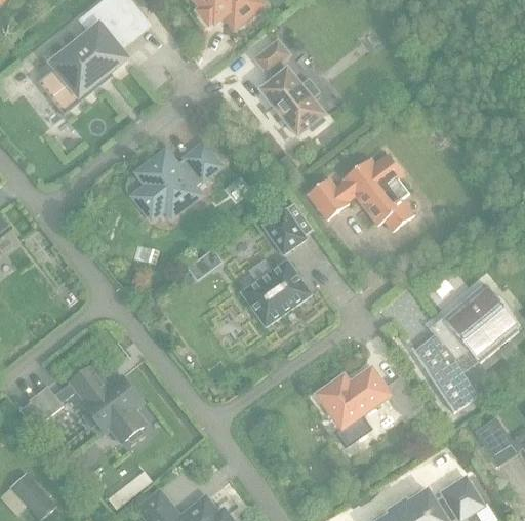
[(51,98),(64,114),(113,74),(110,70),(125,56),(118,47),(149,24),(129,0),(104,0),(81,18),(91,31),(53,62),(56,66),(37,81),(49,95),(47,97),(49,99),(51,98)]
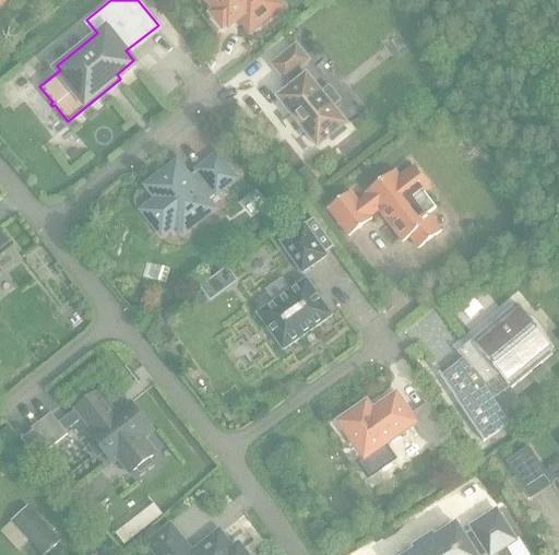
[(210,0),(215,7),(212,10),(223,24),(227,21),(228,23),(244,10),(254,24),(281,3),(277,0),(210,0)]
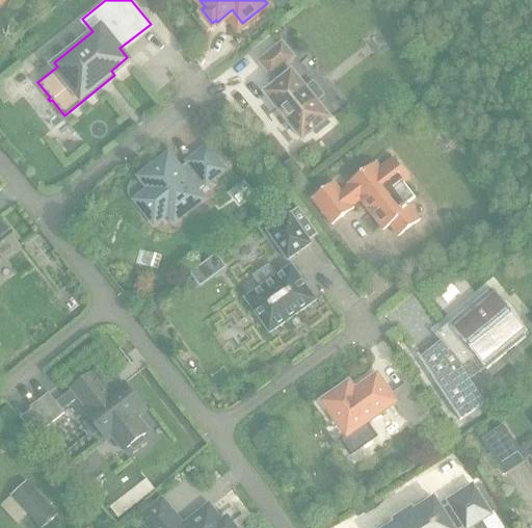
[(291,69),(290,69),(284,61),(293,54),(282,40),(259,58),(270,73),(273,71),(278,78),(264,89),(301,137),(313,128),(315,131),(329,121),(326,117),(329,114),(315,98),(323,91),(313,79),(304,85),(291,69)]
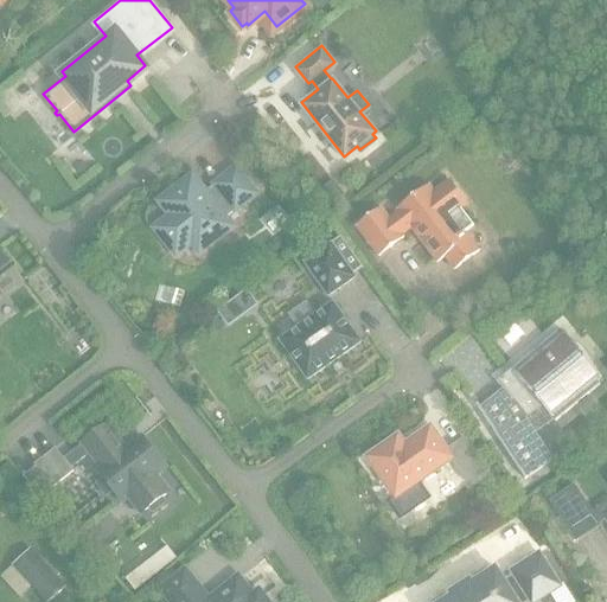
[(232,205),(234,206),(255,190),(235,164),(213,180),(216,184),(206,191),(191,171),(158,197),(168,212),(153,224),(176,251),(191,239),(198,249),(231,223),(223,212),(232,205)]
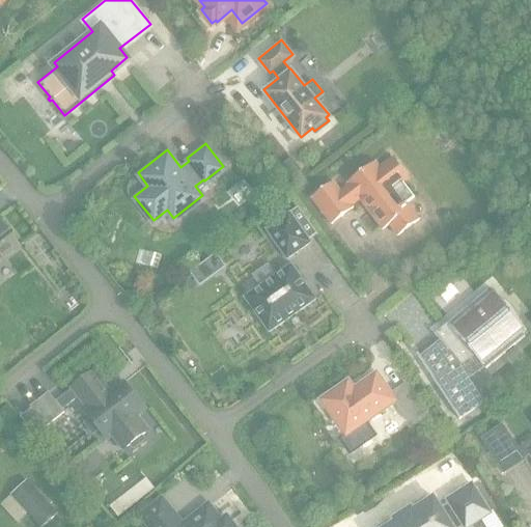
[(402,179),(409,175),(392,154),(380,165),(374,159),(346,181),(347,182),(339,188),(332,178),(311,195),(331,221),(353,204),(351,202),(359,196),(382,226),(389,221),(397,232),(419,217),(407,200),(414,194),(402,179)]
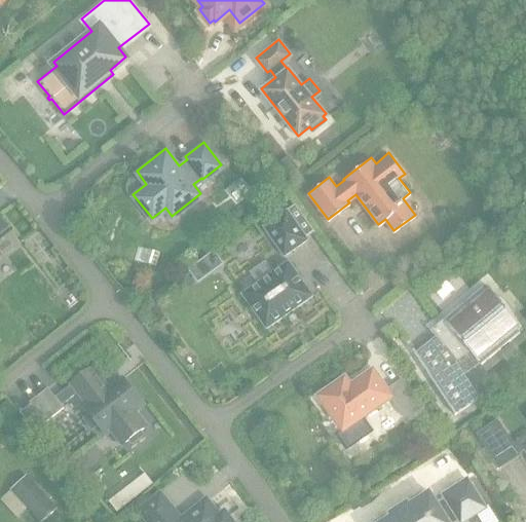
[(263,224),(284,253),(307,236),(287,208),(263,224)]
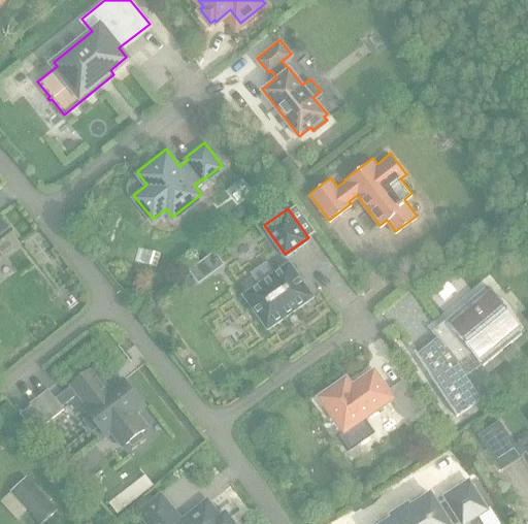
[(0,253),(15,241),(0,220),(0,253)]
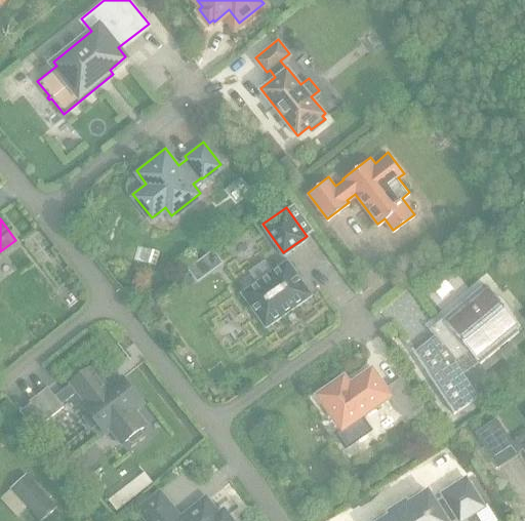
[(266,325),(312,292),(287,258),(271,270),(264,259),(249,269),(257,280),(241,291),(266,325)]
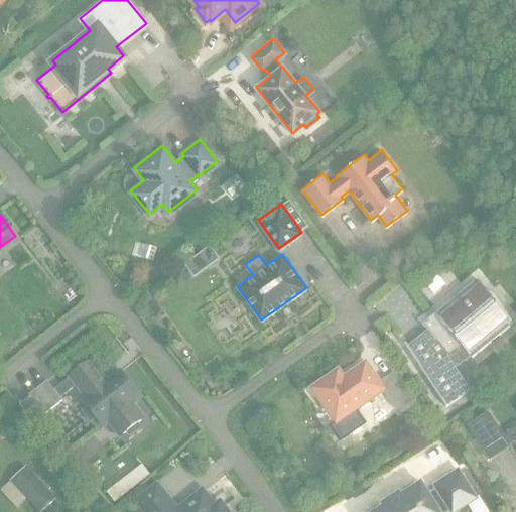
[(458,339),(472,355),(513,321),(476,276),(421,322),(427,329),(423,333),(435,352),(420,362),(405,340),(403,341),(445,404),(470,387),(443,348),(458,339)]
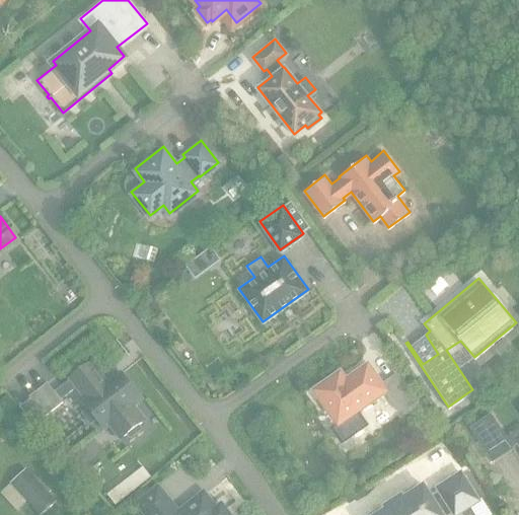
[(121,370),(106,381),(90,360),(70,376),(86,397),(83,399),(87,406),(82,411),(90,421),(96,417),(103,426),(108,422),(120,436),(127,431),(130,435),(140,426),(137,423),(144,417),(133,402),(141,396),(121,370)]
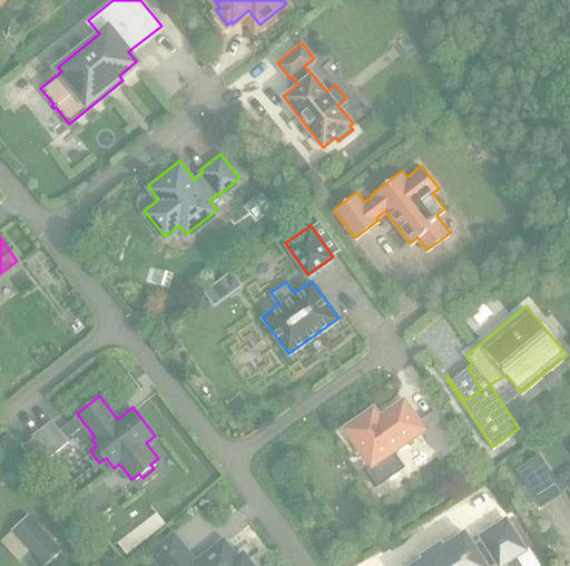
[(434,409),(419,420),(403,397),(380,413),(373,406),(343,426),(370,465),(423,428),(439,450),(455,438),(434,409)]
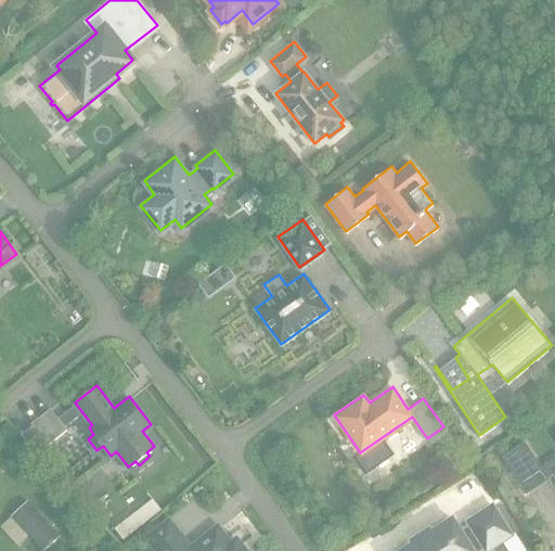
[(30,422),(47,443),(66,427),(50,407),(30,422)]
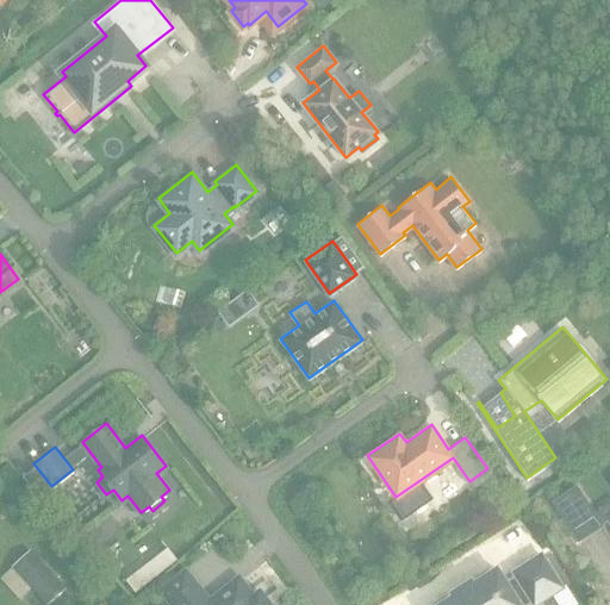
[(609,475),(609,476),(609,499),(596,510),(577,481),(552,498),(578,540),(602,524),(601,522),(609,516),(609,475)]
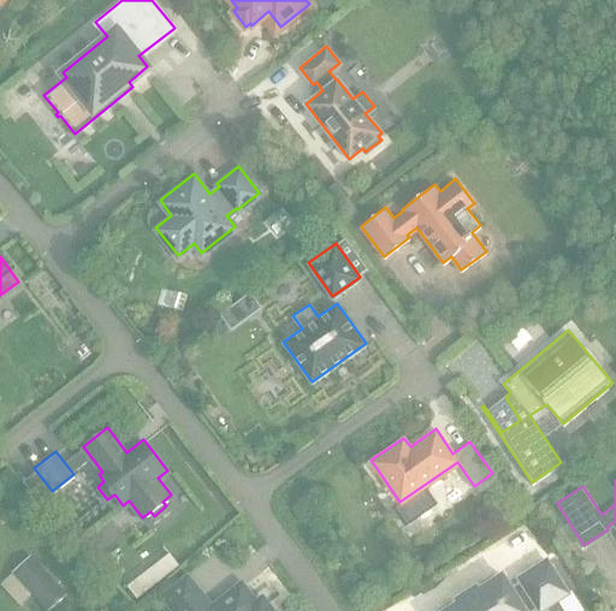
[(47,607),(65,592),(30,553),(0,581),(19,603),(33,591),(47,607)]
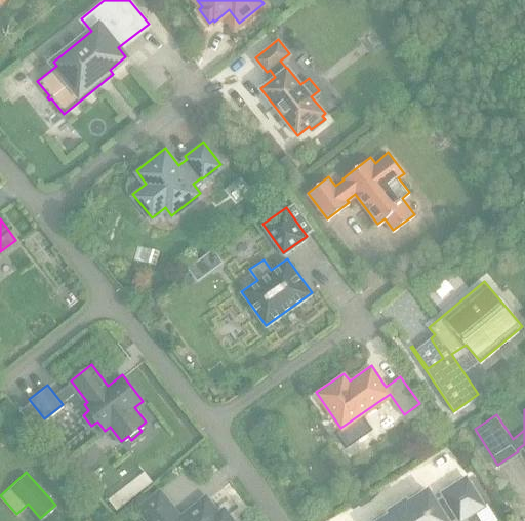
[(390,513),(376,520),(451,520),(457,517),(459,520),(483,505),(465,475),(441,490),(444,496),(437,501),(429,488),(408,501),(407,498),(389,510),(390,513)]
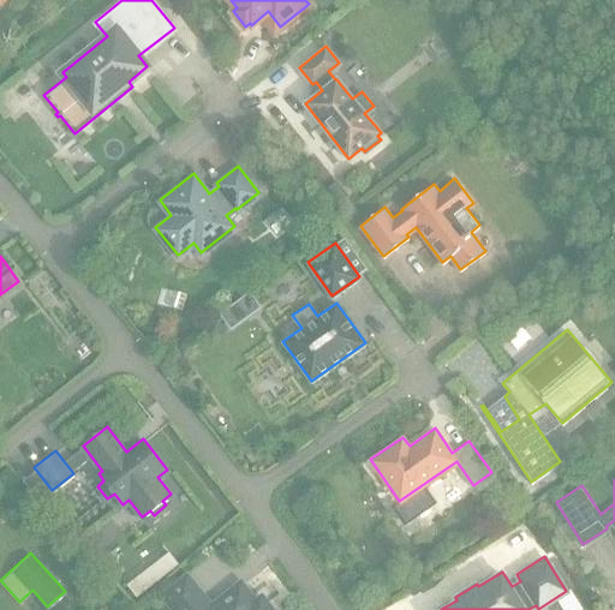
[(240,582),(210,606),(186,575),(163,593),(177,609),(270,609),(262,598),(261,600),(260,598),(255,602),(240,582)]
